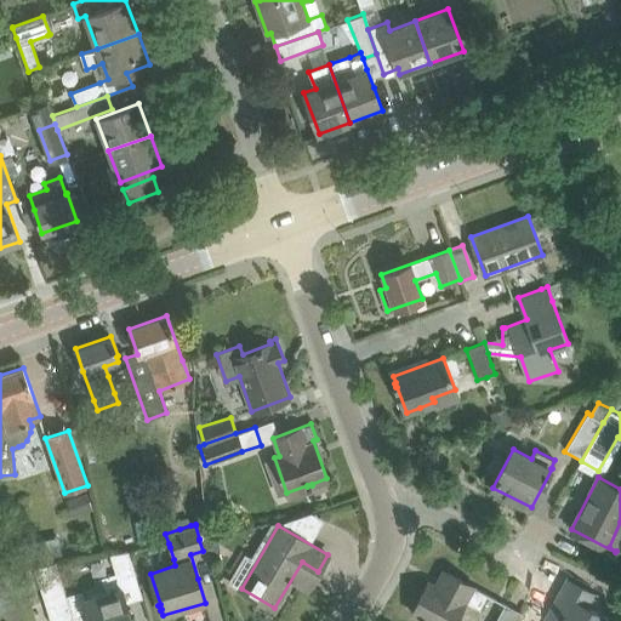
[(130,620),(132,620),(123,582),(136,579),(129,551),(109,554),(114,575),(102,577),(107,593),(86,598),(91,617),(89,619),(89,620),(130,620)]
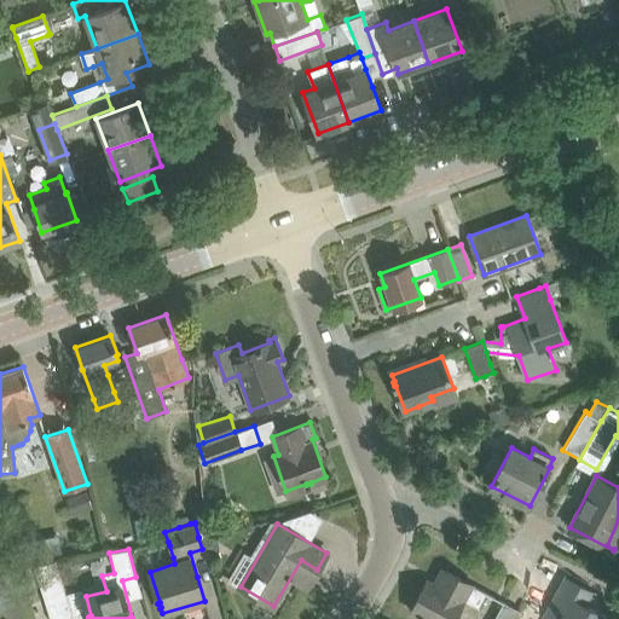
[(35,566),(50,618),(73,618),(56,562),(35,566)]
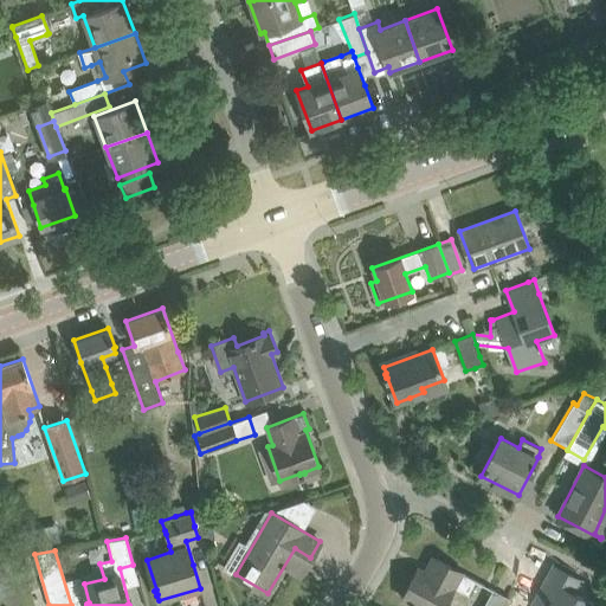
[(412,604),(412,605),(442,605),(452,587),(468,595),(476,580),(433,558),(419,584),(412,579),(401,598),(412,604)]
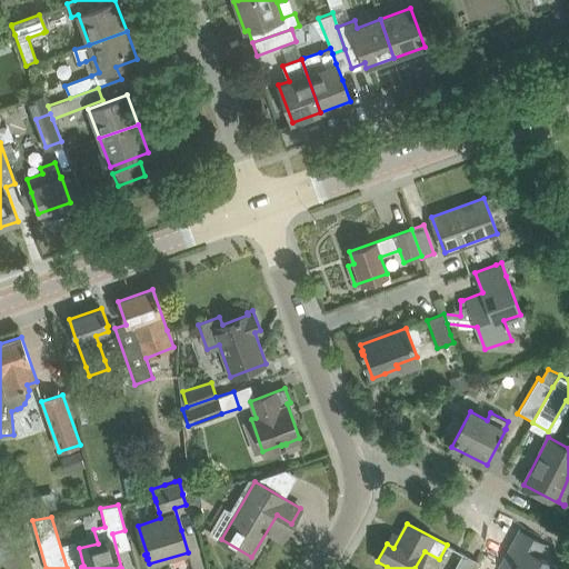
[(539,557),(545,546),(519,531),(503,561),(513,567),(512,568),(556,568),(558,567),(539,557)]
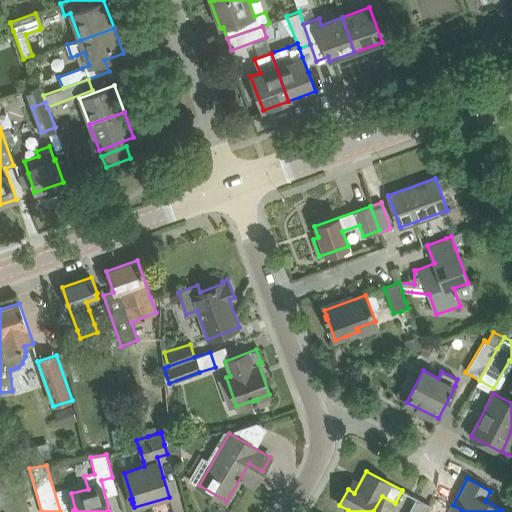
[(426,511),(431,505),(416,497),(408,511),(426,511)]
